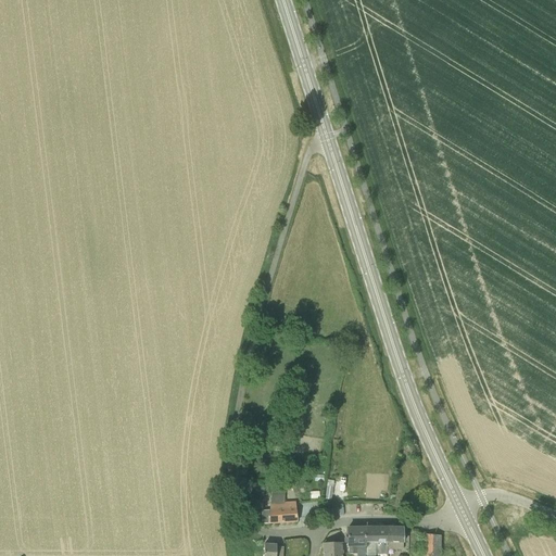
[(285,503),(287,488),(274,485),(270,502),(269,509),(262,509),(262,525),(267,525),(298,521),(295,502),(285,503)]
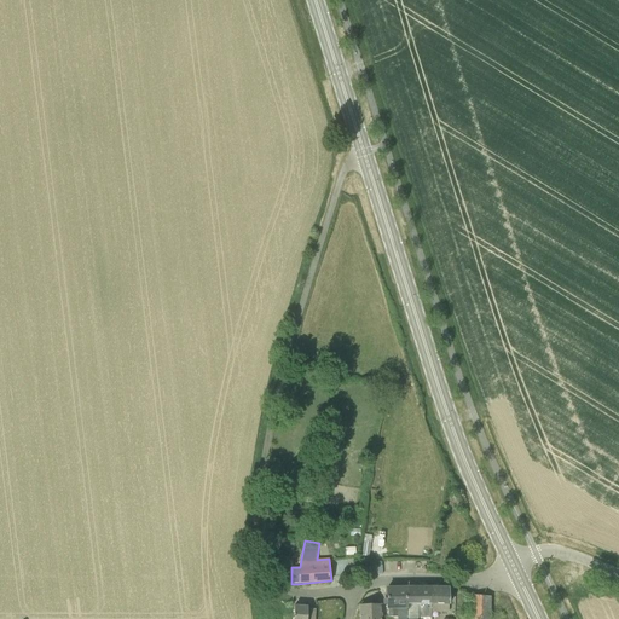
[(432,617),(432,613),(433,589),(431,589),(431,588),(406,589),(408,608),(406,608),(406,618),(405,618),(411,618),(418,618),(418,617),(432,617)]
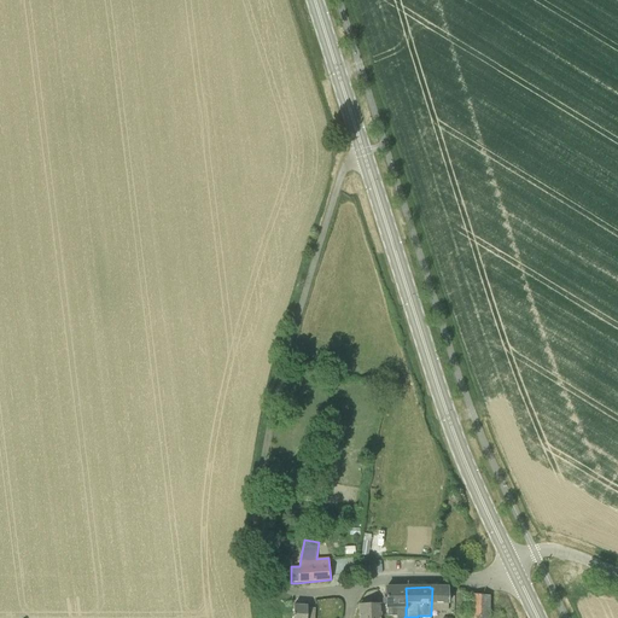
[(406,617),(406,607),(407,607),(406,588),(386,588),(386,610),(388,610),(388,617),(396,617),(406,617)]
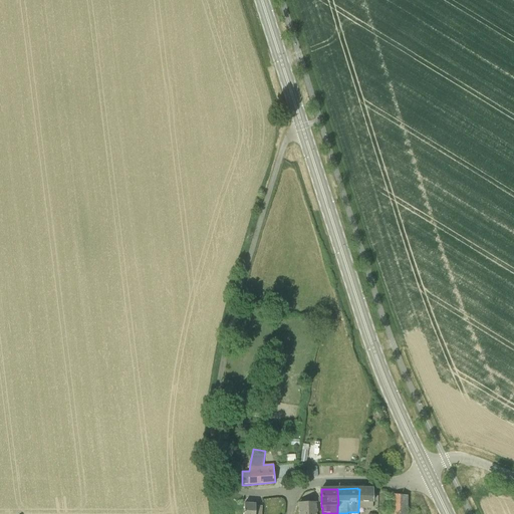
[(372,509),(372,503),(372,489),(359,489),(358,509),(372,509)]
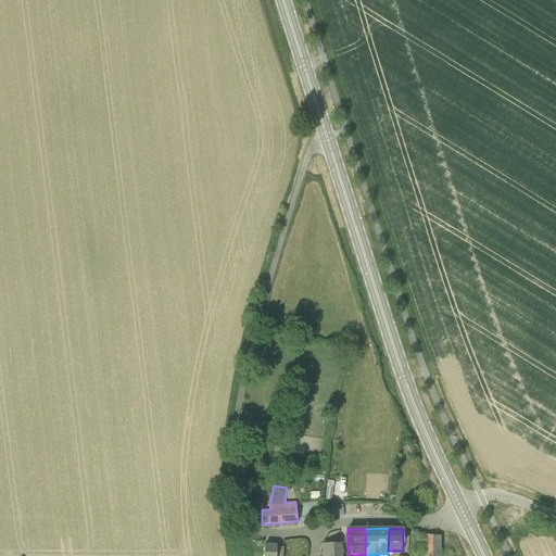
[(439,555),(440,536),(424,534),(418,534),(418,544),(417,544),(417,546),(418,546),(418,547),(422,547),(421,554),(420,555),(439,555)]
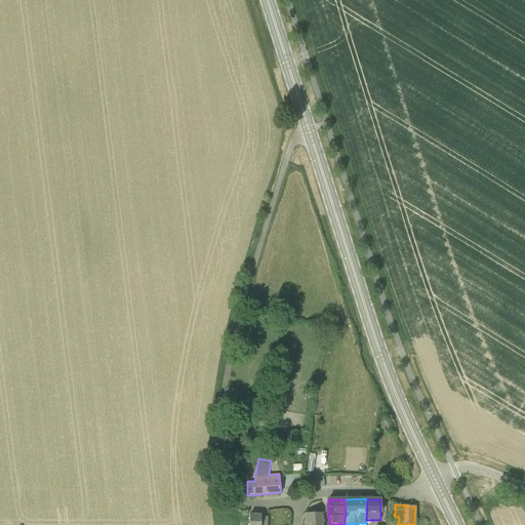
[(267,524),(268,515),(260,514),(260,513),(249,512),(248,524),(267,524)]
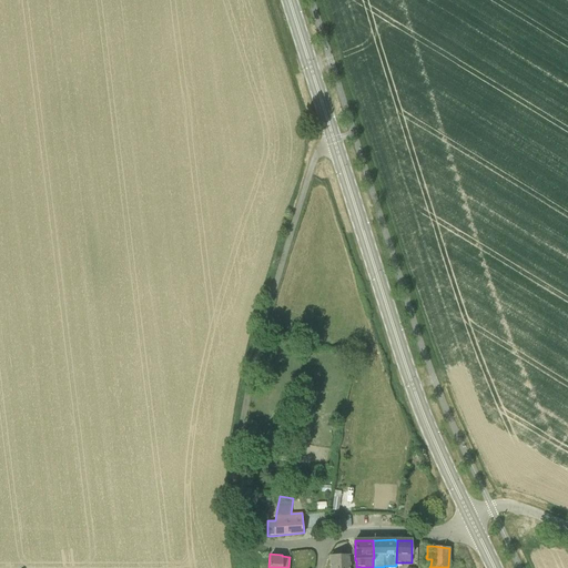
[(330,567),(348,567),(348,556),(330,556),(330,567)]
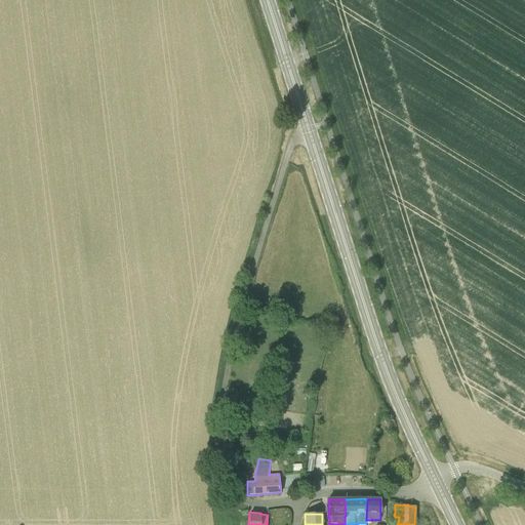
All buildings are outlined.
